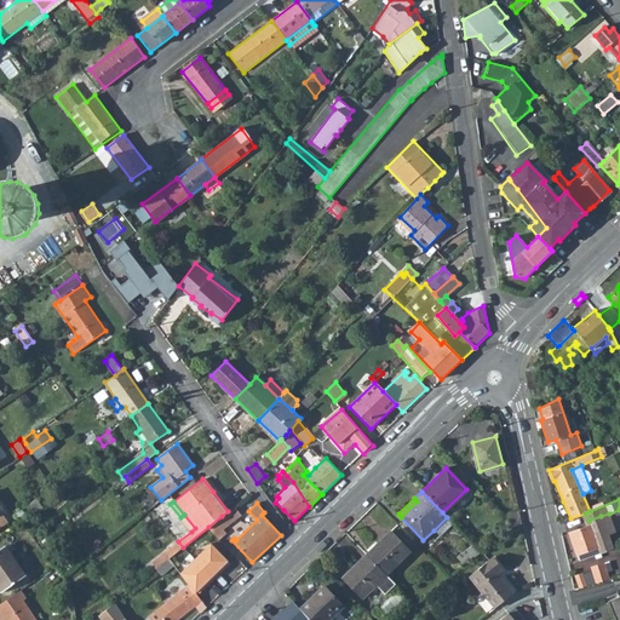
[(522,521),(518,505),(499,509),(515,526),(522,521)]
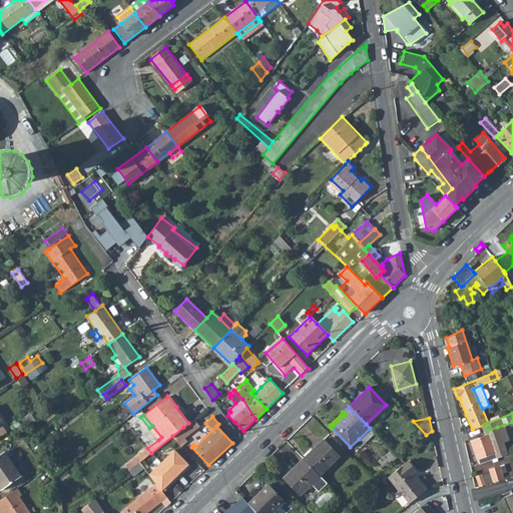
[(194,419),(184,428),(183,427),(172,436),(178,442),(185,437),(182,434),(186,431),(189,434),(199,426),(194,419)]
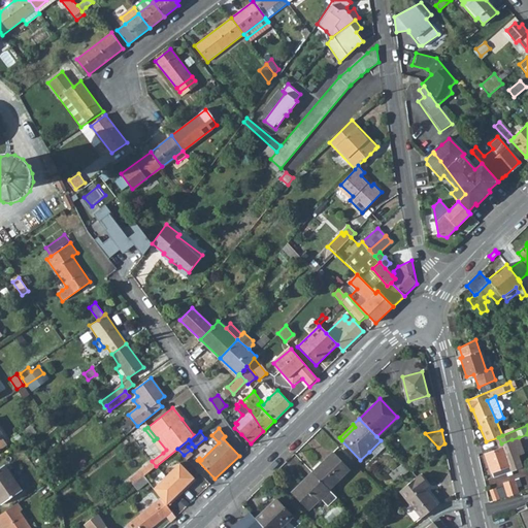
[(516,452),(523,449),(519,437),(512,439),(516,452)]
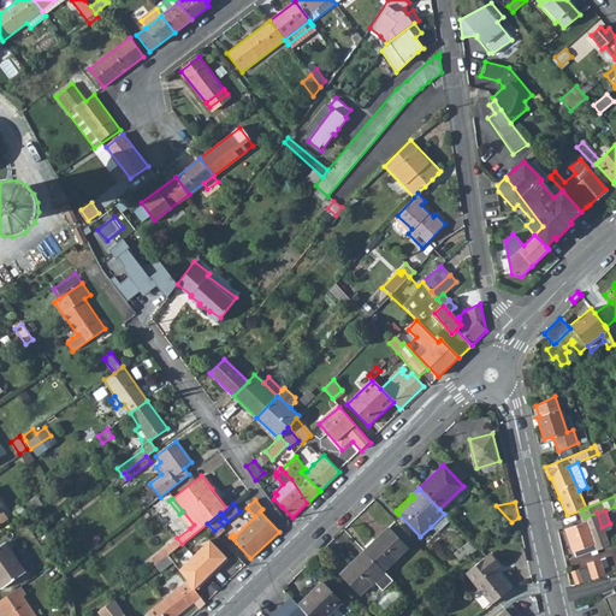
[(190,528),(194,525),(183,511),(179,514),(190,528)]
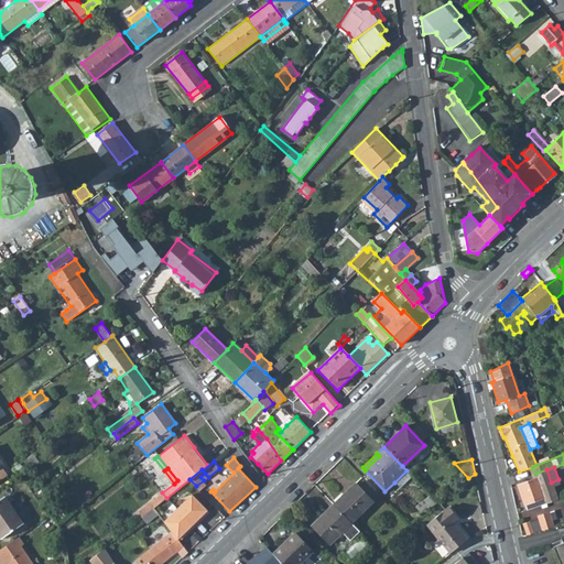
[(540,498),(541,498),(543,503),(557,499),(551,483),(546,469),(535,474),(537,478),(519,485),(525,503),(540,498)]
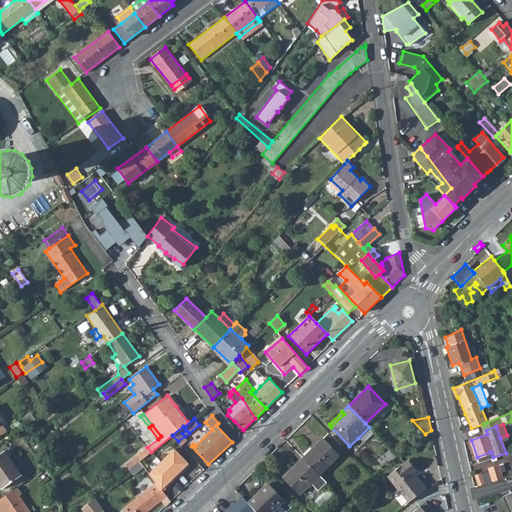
[(358,438),(362,442),(373,432),(369,427),(358,438)]
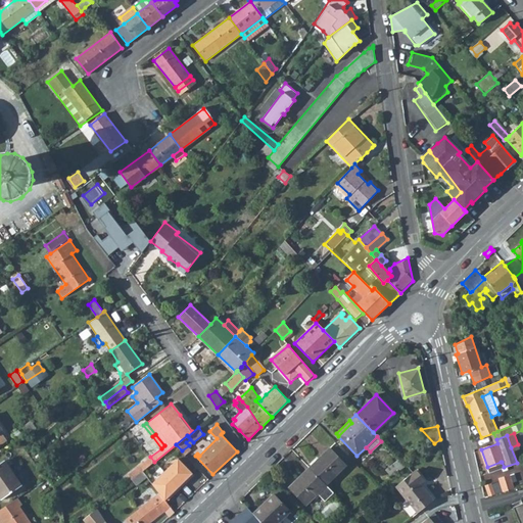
[(325,486),(345,468),(329,449),(308,468),(310,471),(325,486)]
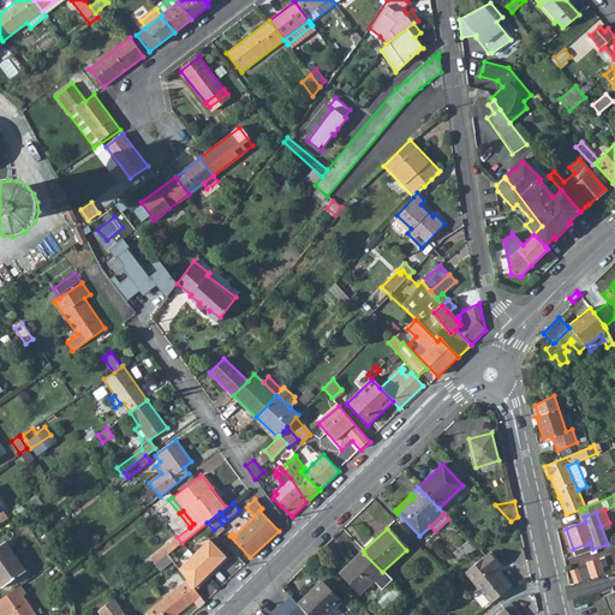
[(149,559),(154,565),(168,554),(181,543),(177,537),(149,559)]
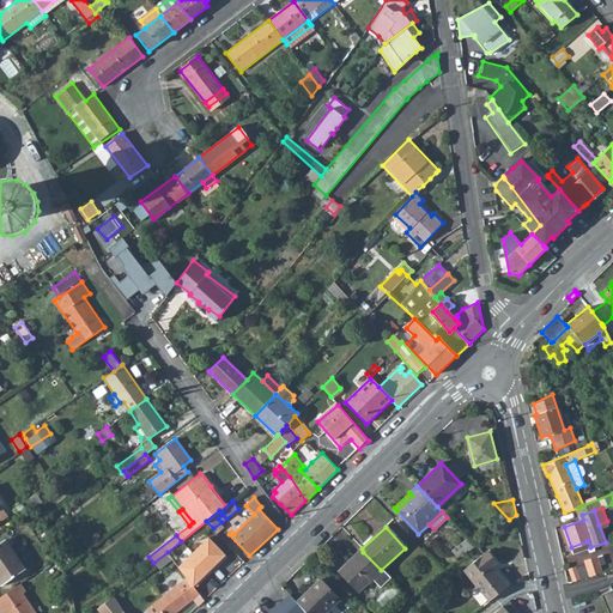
[(207,538),(177,566),(187,577),(193,586),(200,578),(201,581),(218,564),(217,563),(224,556),(207,538)]
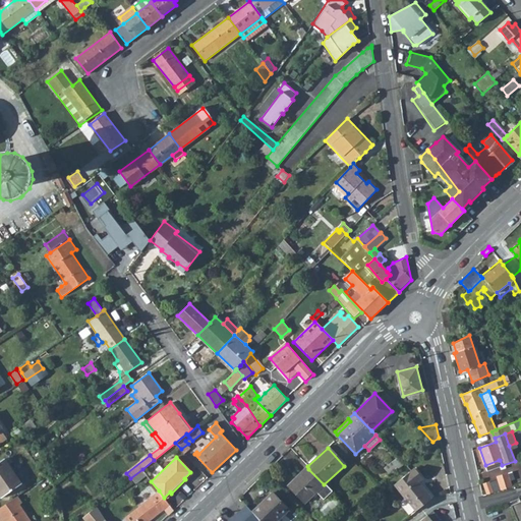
[(384,467),(389,474),(403,463),(397,457),(384,467)]
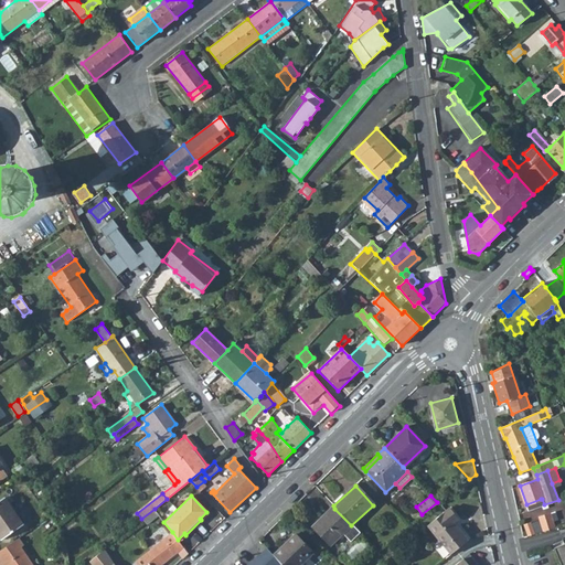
[(0,535),(2,540),(24,524),(4,497),(0,499),(0,535)]
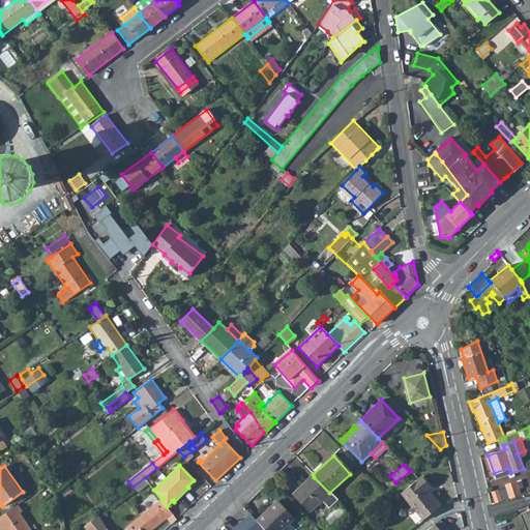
[(507,468),(494,473),(496,478),(509,473),(507,468)]
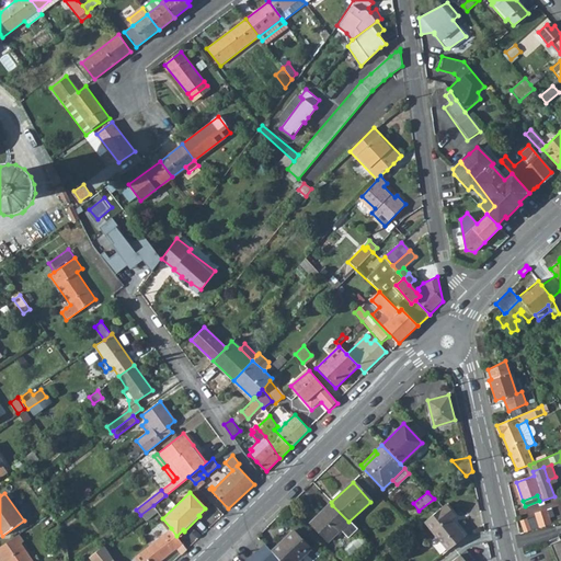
[(332,505),(331,502),(321,511),(323,513),(332,505)]
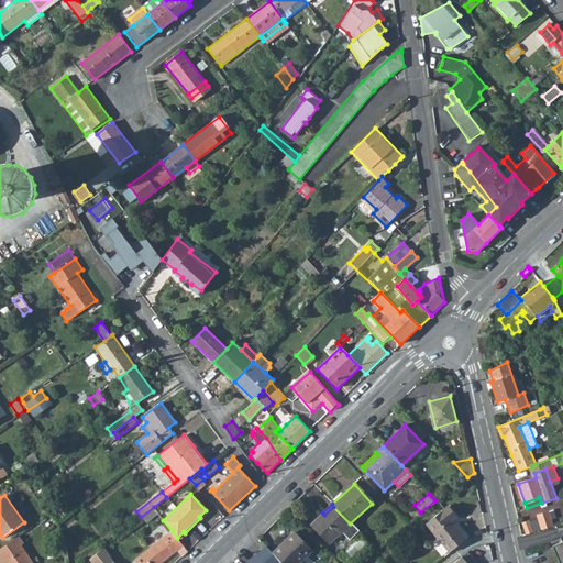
[(466,538),(452,521),(456,518),(446,506),(424,525),(448,552),(451,550),(466,538)]
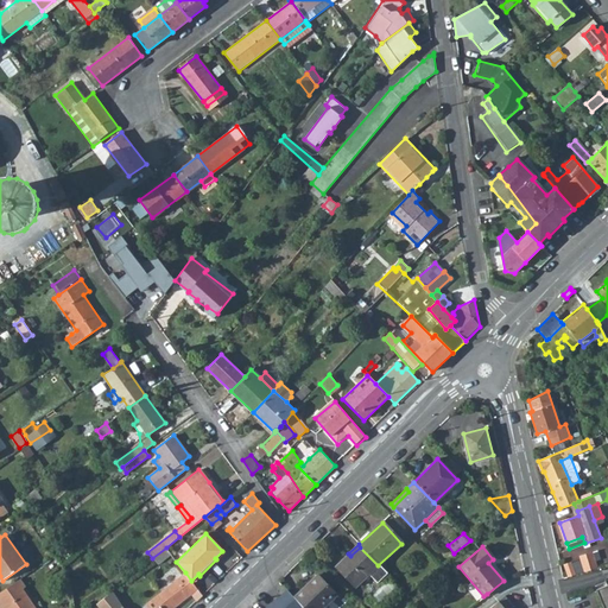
[(171,553),(166,548),(152,558),(157,564),(171,553)]
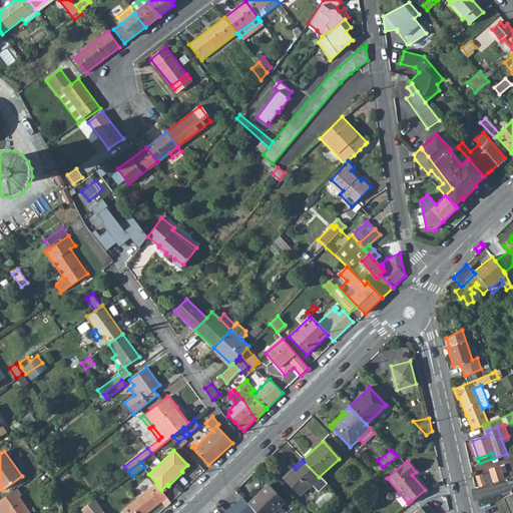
[(326,486),(319,477),(304,462),(296,469),(294,467),(282,478),(298,496),(310,485),(310,486),(317,494),(326,486)]
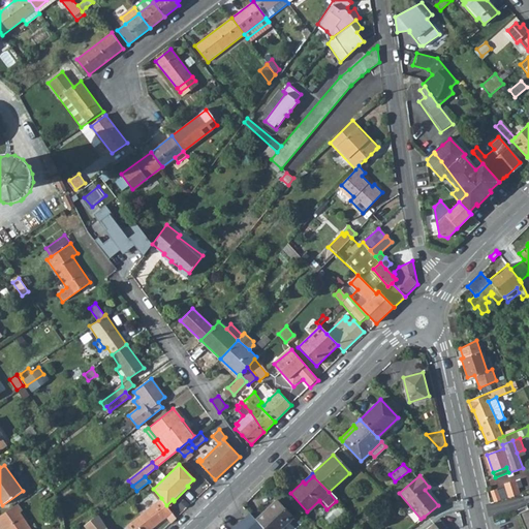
[(519,494),(518,488),(523,486),(521,477),(505,483),(506,486),(509,497),(519,494)]
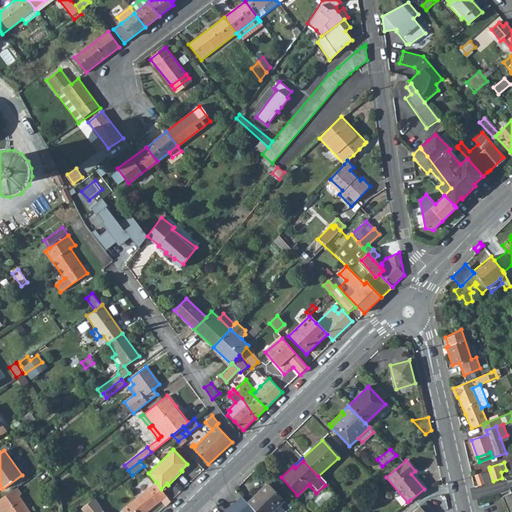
[(490,470),(482,473),(485,483),(493,481),(490,470)]
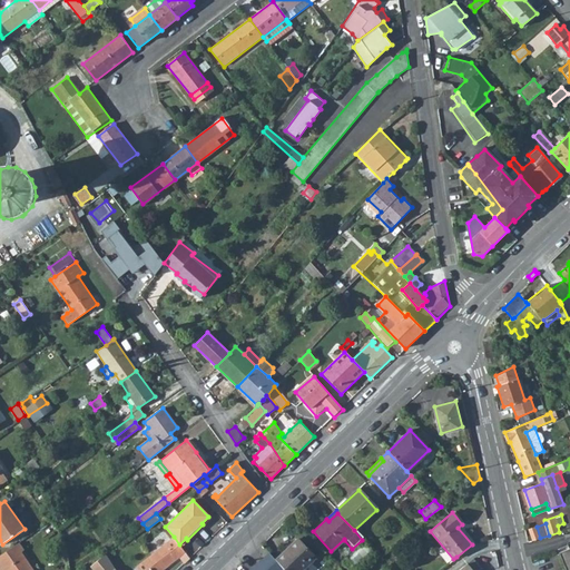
[(533,540),(540,538),(537,527),(530,529),(533,540)]
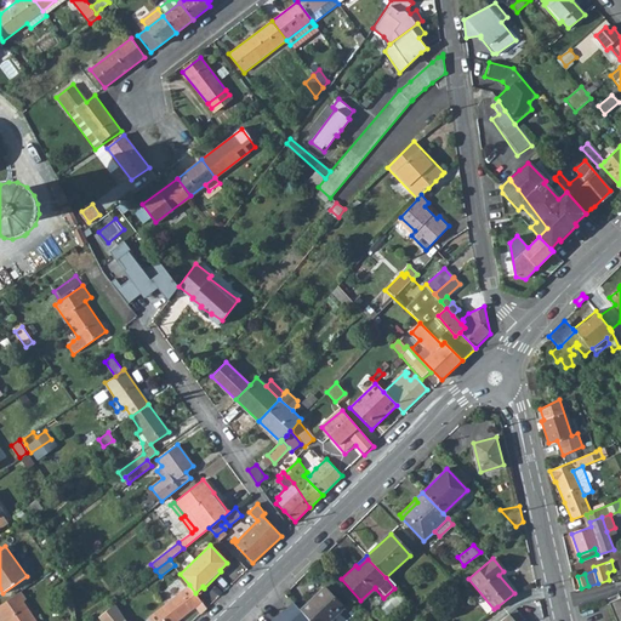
[(176,620),(194,608),(199,614),(205,608),(197,596),(195,593),(189,585),(148,619),(149,620),(176,620)]
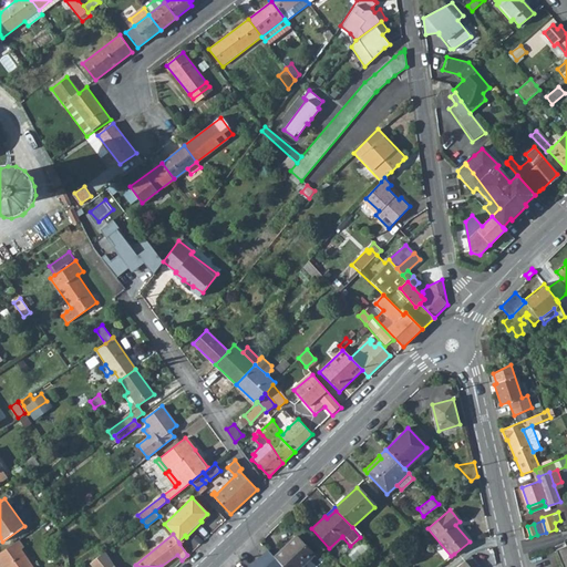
[(274,557),(281,566),(300,566),(313,557),(297,538),(274,557)]
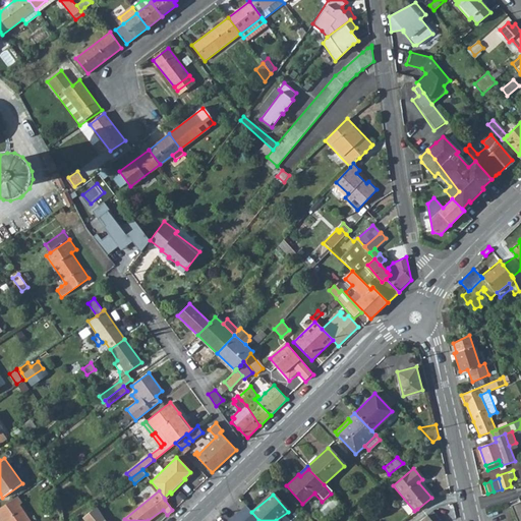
[(30,520),(23,511),(19,506),(22,504),(16,496),(0,507),(0,520),(30,520)]
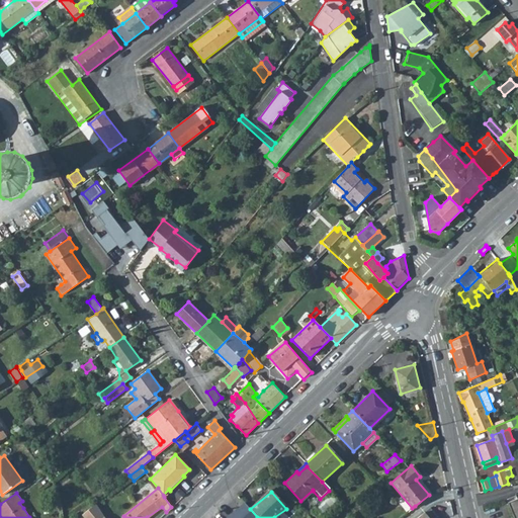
[(427,512),(428,517),(448,517),(444,498),(425,502),(427,512)]
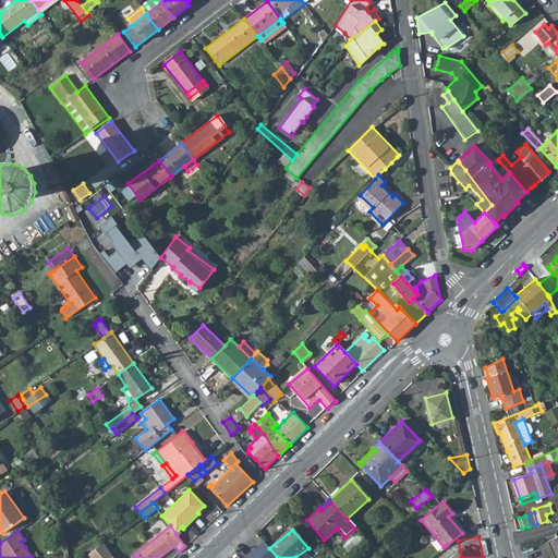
[(557,557),(557,536),(548,541),(554,557),(557,557)]
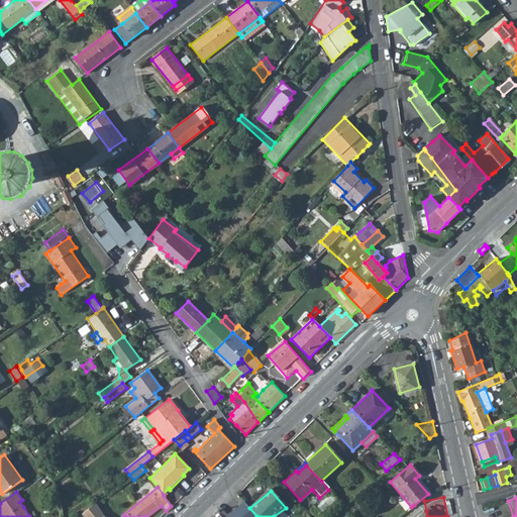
[(256,516),(249,508),(244,502),(225,516),(256,516)]
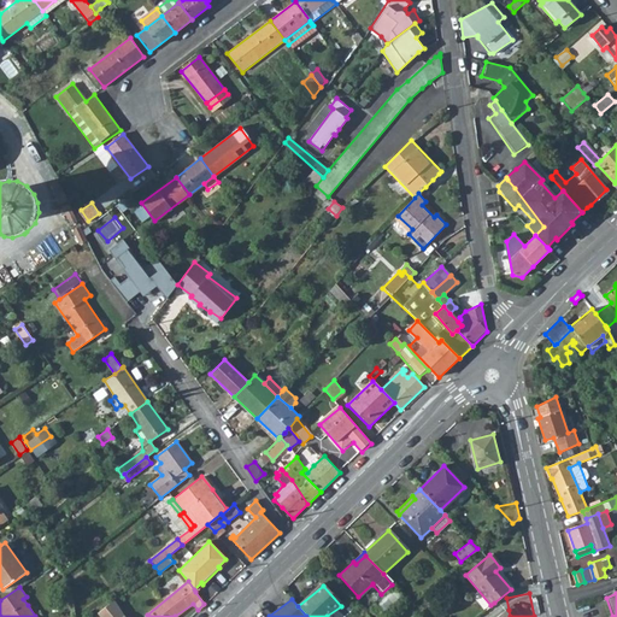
[(124,616),(113,600),(95,615),(97,616),(124,616)]
